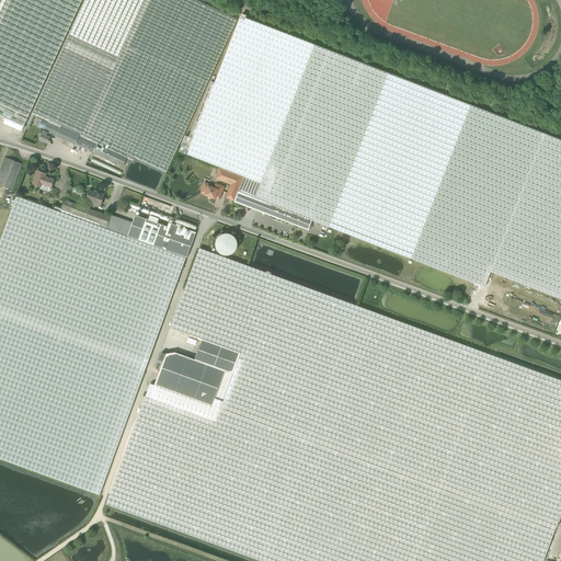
[(81,0),(0,0),(0,115),(10,121),(8,125),(22,132),(81,0)]
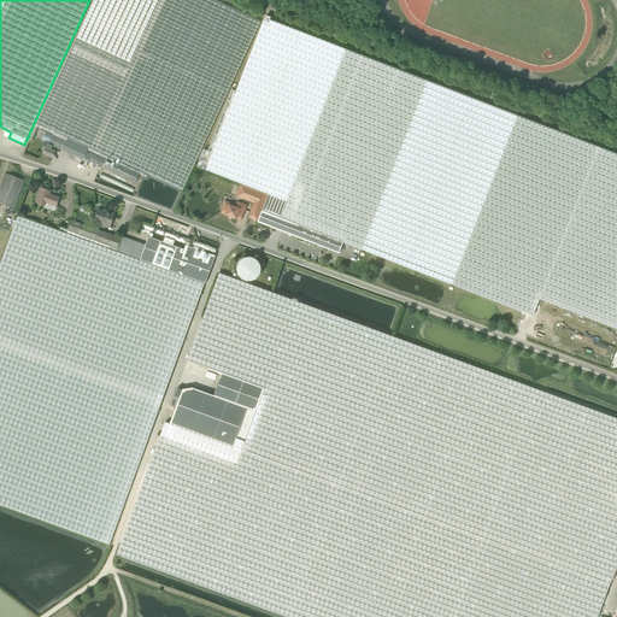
[(183,189),(186,184),(260,21),(215,0),(93,0),(36,125),(53,134),(66,140),(68,136),(89,147),(88,150),(140,174),(146,177),(148,174),(183,189)]
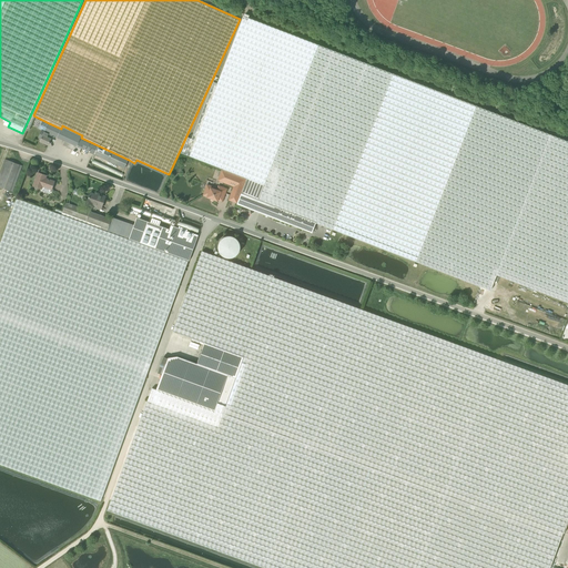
[(567,141),(384,70),(243,16),(217,83),(213,82),(192,139),(188,138),(181,153),(246,179),(263,185),(257,201),(316,223),(490,291),(497,275),(567,302),(567,141)]
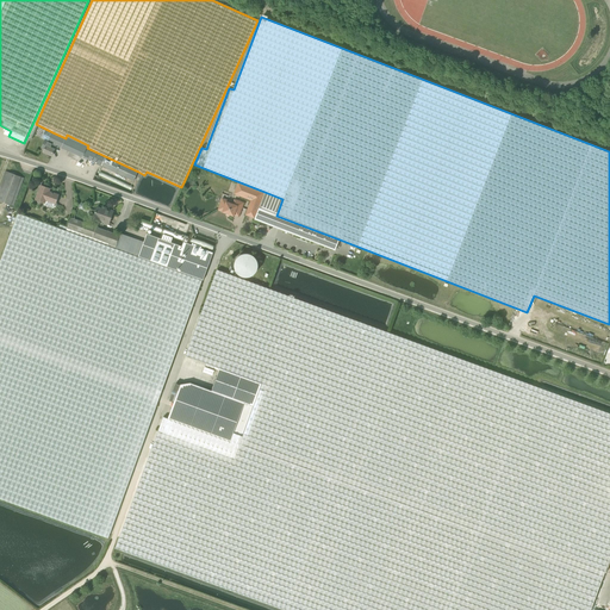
[(51,156),(56,145),(48,141),(51,134),(45,130),(42,138),(45,139),(42,148),(44,149),(43,151),(51,156)]
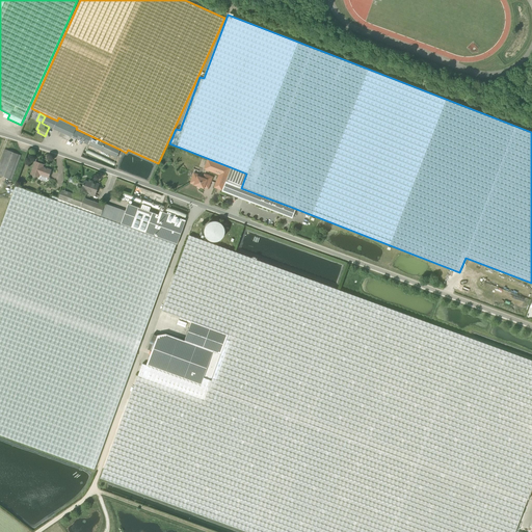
[(57,121),(46,115),(45,116),(42,123),(49,127),(61,132),(59,136),(62,137),(63,134),(67,136),(65,138),(75,142),(76,139),(98,149),(116,158),(121,150),(76,129),(77,127),(58,117),(57,121)]
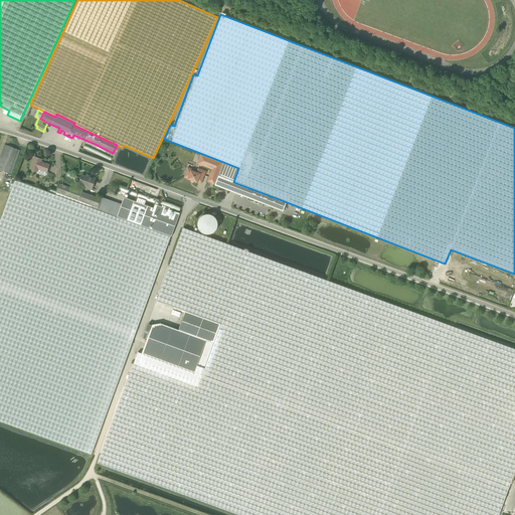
[(0,170),(11,174),(18,155),(20,150),(5,145),(3,149),(0,158),(0,170)]
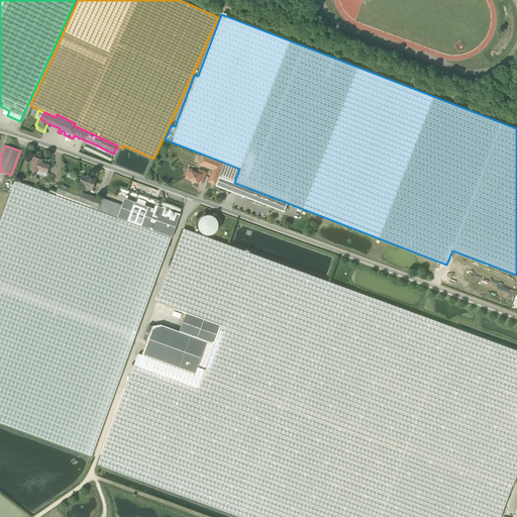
[(213,170),(208,182),(215,185),(224,164),(202,154),(198,165),(213,170)]
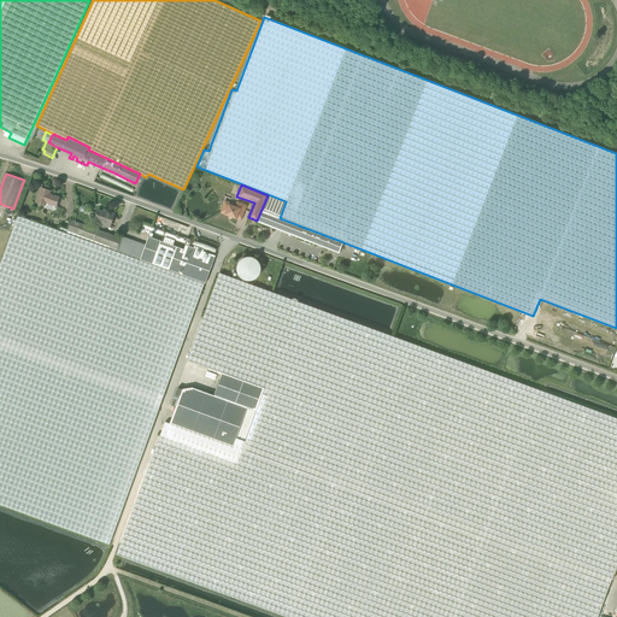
[(51,191),(41,188),(36,203),(45,205),(46,207),(53,210),(56,209),(59,198),(50,194),(51,191)]
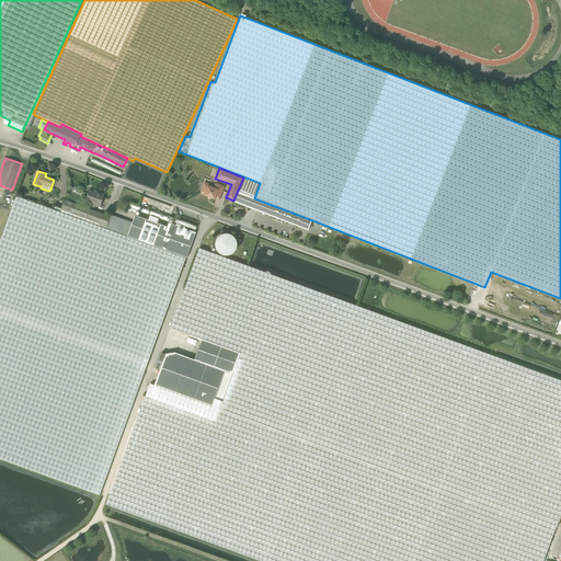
[(308,230),(312,220),(254,198),(260,183),(243,176),(235,202),(308,230)]
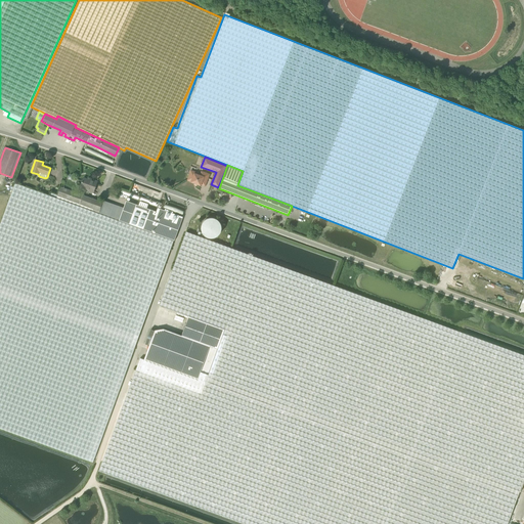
[(204,172),(202,176),(194,173),(193,175),(189,174),(187,180),(191,181),(191,182),(194,183),(197,184),(198,184),(201,185),(202,184),(205,185),(209,174),(204,172)]
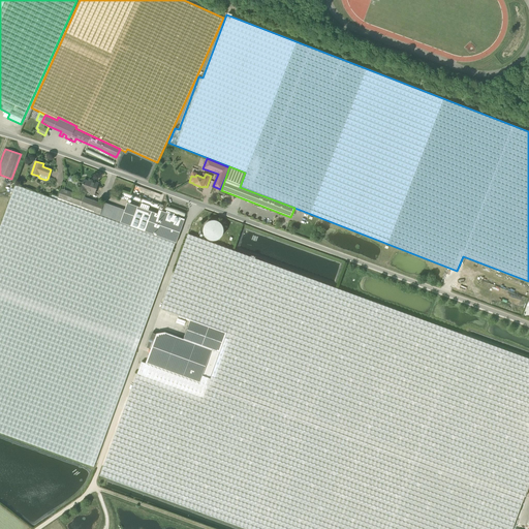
[(92,182),(85,180),(82,188),(91,191),(91,192),(95,194),(98,183),(93,181),(92,182)]
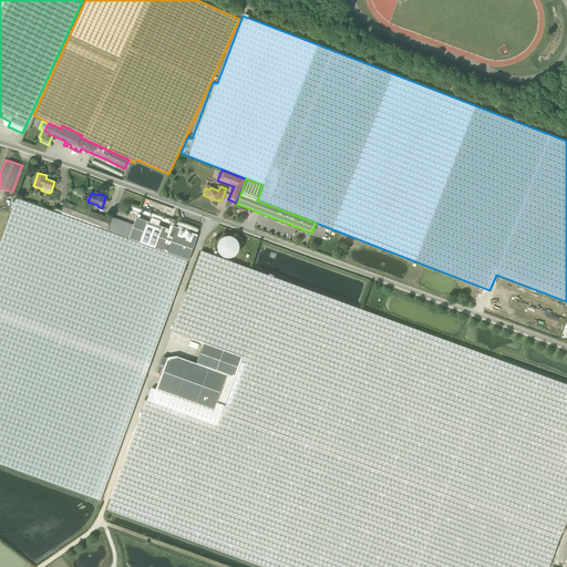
[(188,260),(127,239),(54,213),(17,199),(3,236),(0,245),(0,463),(101,500),(188,260)]
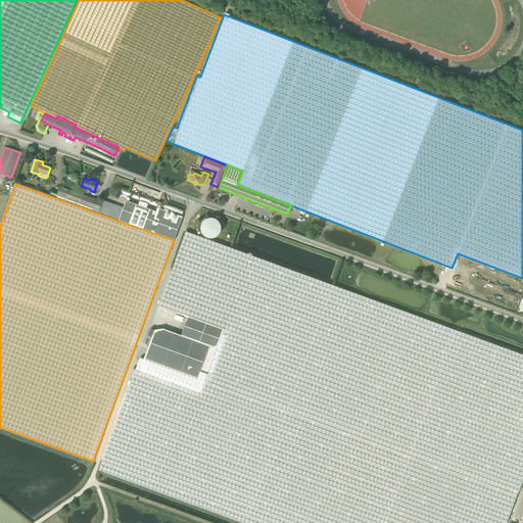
[(102,201),(74,191),(67,189),(60,186),(57,195),(51,193),(50,196),(117,221),(123,207),(103,200),(102,201)]
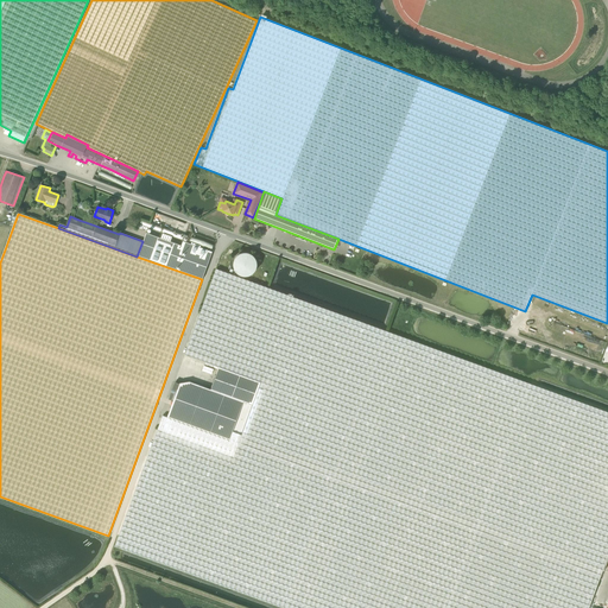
[(207,266),(211,255),(213,252),(208,251),(183,241),(182,246),(151,234),(147,244),(143,241),(137,257),(202,279),(207,266)]
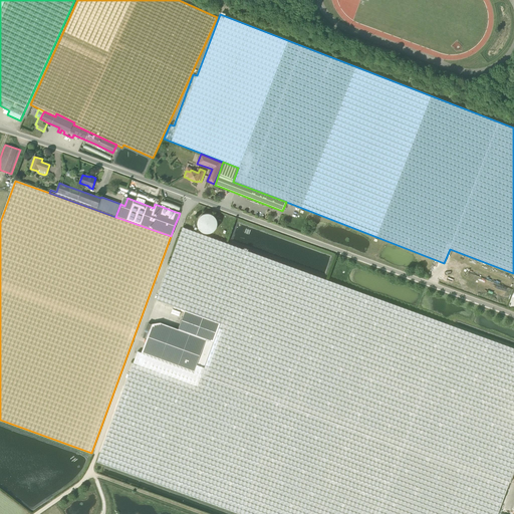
[(200,211),(193,227),(212,235),(216,223),(214,222),(215,217),(200,211)]
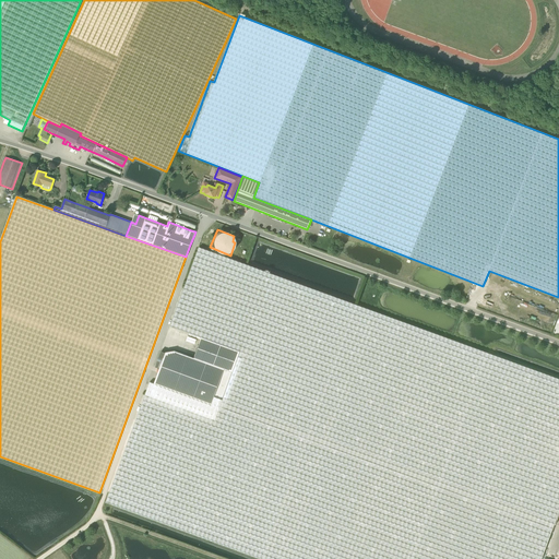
[(170,326),(202,337),(239,351),(233,372),(224,369),(212,404),(154,383),(150,381),(106,502),(261,558),(540,558),(558,510),(558,379),(199,247),(170,326)]
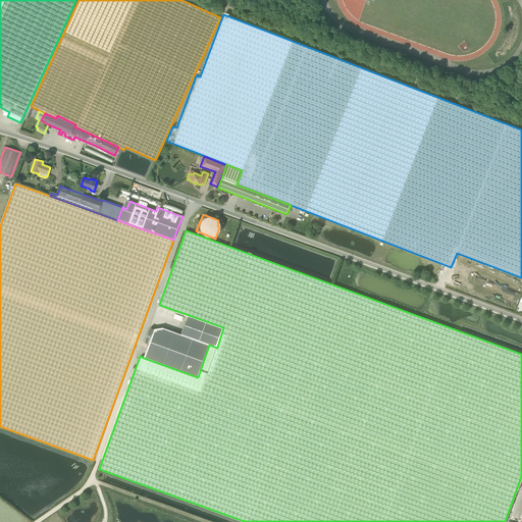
[(149,343),(144,358),(198,377),(209,345),(217,348),(223,327),(189,315),(181,334),(162,327),(154,328),(154,329),(152,328),(151,330),(150,329),(146,341),(149,343)]
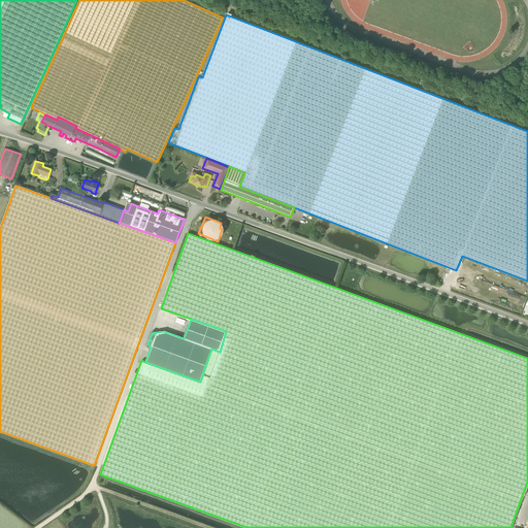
All buildings are outlined.
